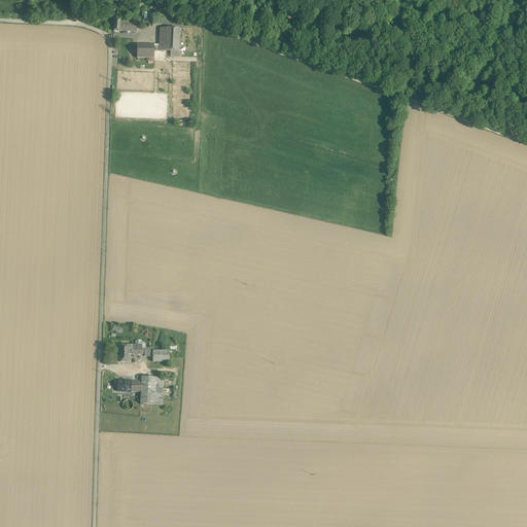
[(131,23),(120,22),(120,21),(115,20),(114,31),(119,32),(119,31),(131,32),(131,23)]
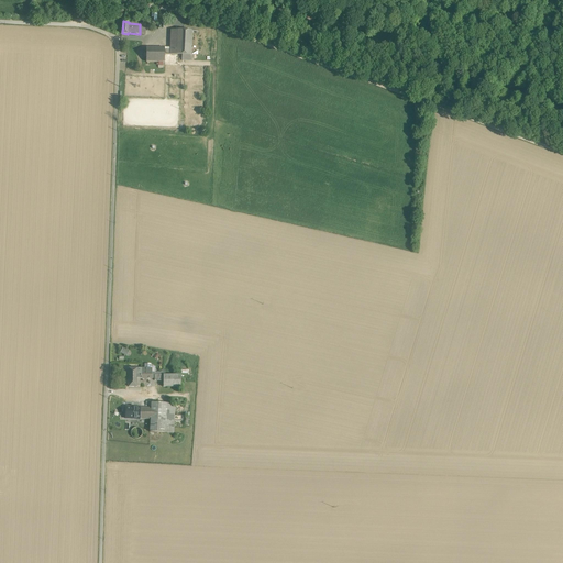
[(192,31),(172,30),(170,47),(170,54),(183,55),(191,55),(191,45),(192,31)]
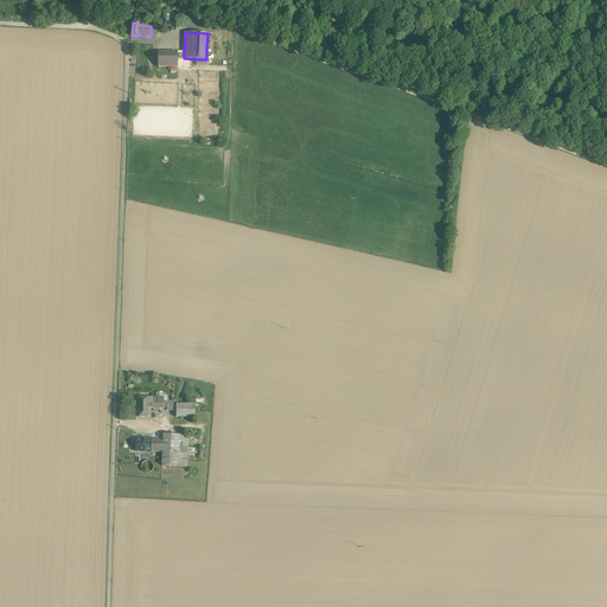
[(178,51),(158,51),(158,66),(178,66),(178,58),(178,51)]
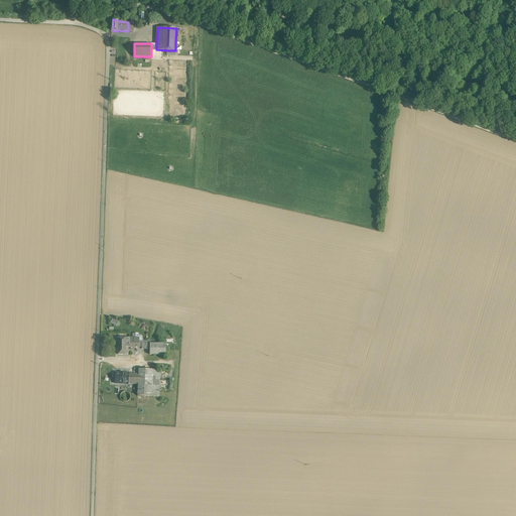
[(133,338),(125,338),(125,355),(128,355),(128,347),(139,347),(139,338),(138,338),(138,334),(133,334),(133,338)]
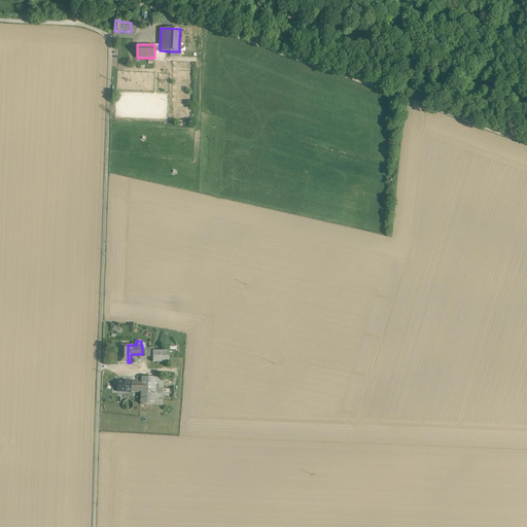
[(169,351),(152,351),(152,356),(153,362),(170,362),(169,351)]
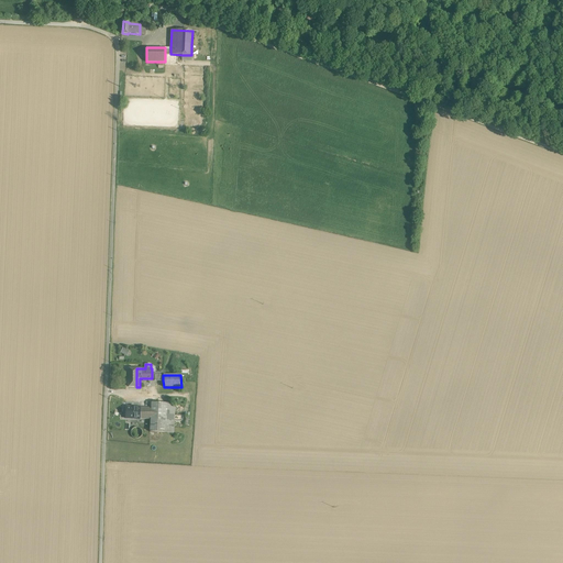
[(175,404),(152,403),(151,419),(151,432),(174,432),(175,404)]
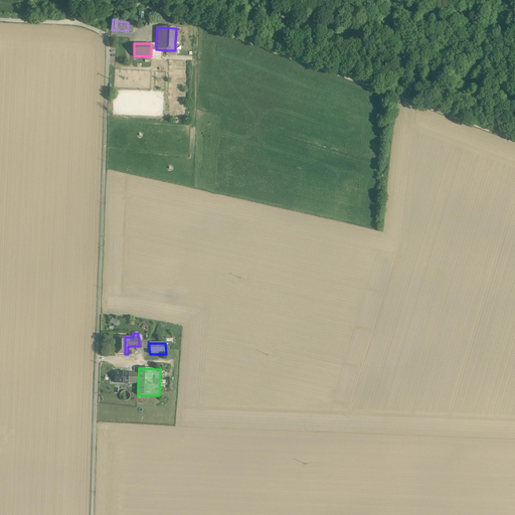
[(139,373),(117,372),(116,383),(138,383),(139,373)]
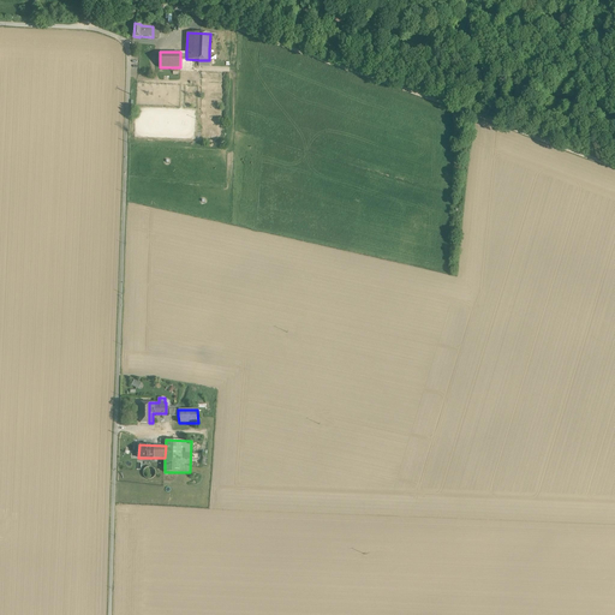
[(156,475),(157,472),(156,470),(155,467),(153,466),(150,465),(148,466),(147,467),(145,470),(144,472),(145,475),(147,476),(149,477),(151,478),(154,477),(155,476),(156,475)]
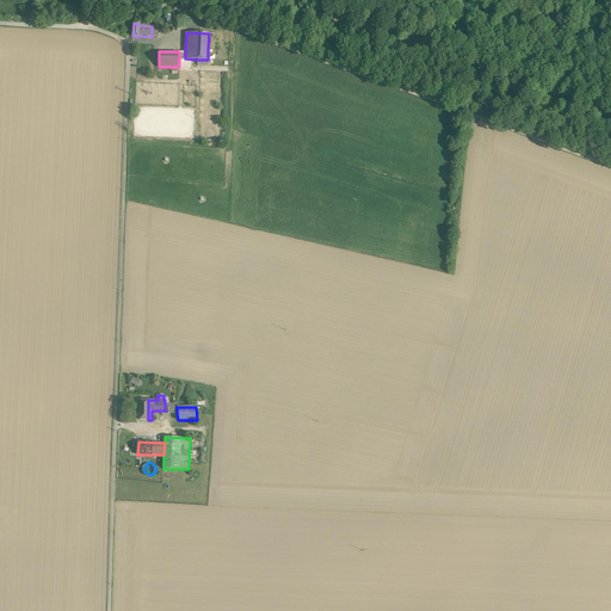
All buildings are outlined.
